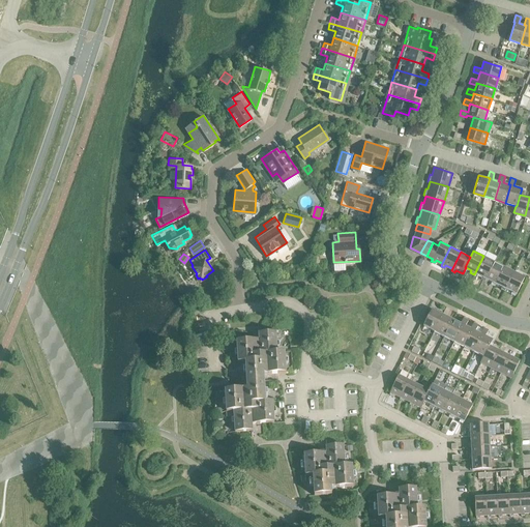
[(484,280),(486,277),(494,261),(483,256),(475,272),(481,275),(480,277),(484,280)]
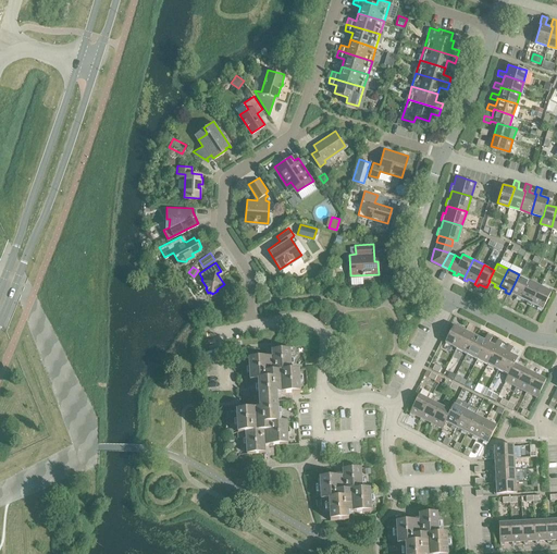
[(519,299),(520,297),(529,280),(519,274),(510,292),(517,295),(516,297),(519,299)]
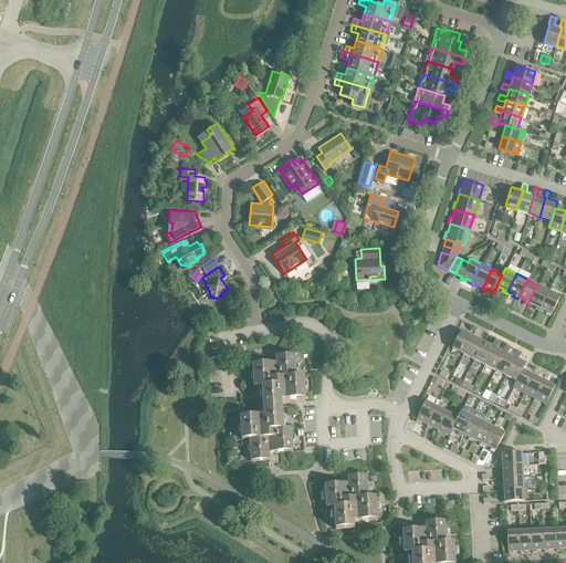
[(538,310),(540,308),(548,289),(537,284),(528,302),(535,305),(534,308),(538,310)]
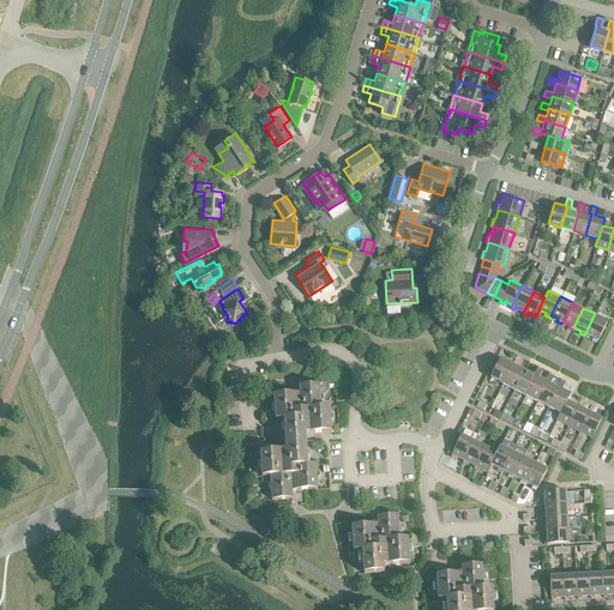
[(595,313),(585,333),(593,337),(591,339),(596,340),(597,338),(597,339),(607,319),(595,313)]
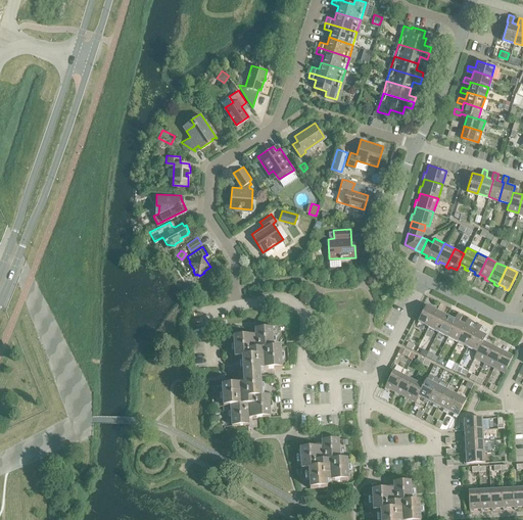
[(418,320),(428,325),(436,309),(426,303),(418,320)]
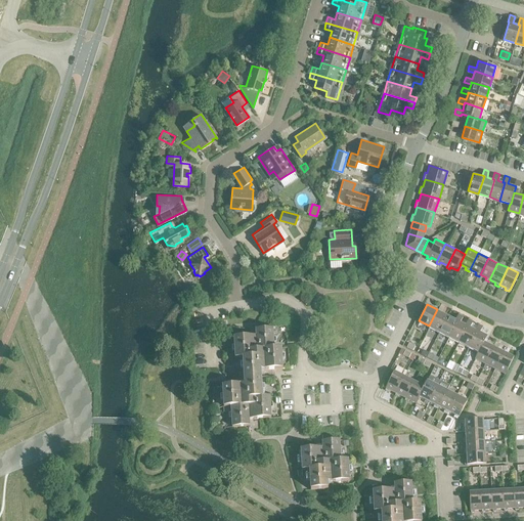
[(429,326),(438,331),(446,314),(437,309),(429,326)]
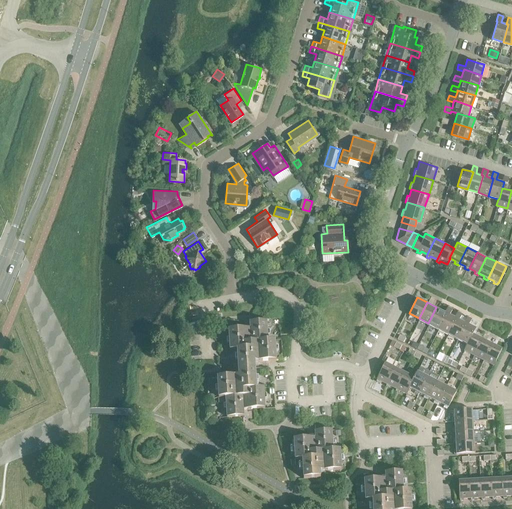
[(438,328),(448,333),(456,317),(454,316),(449,314),(452,308),(447,305),(444,311),(446,312),(438,328)]
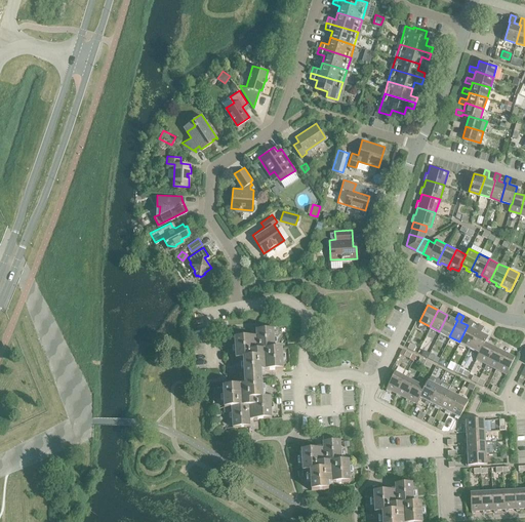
[(439,331),(449,336),(457,320),(455,319),(447,315),(439,331)]
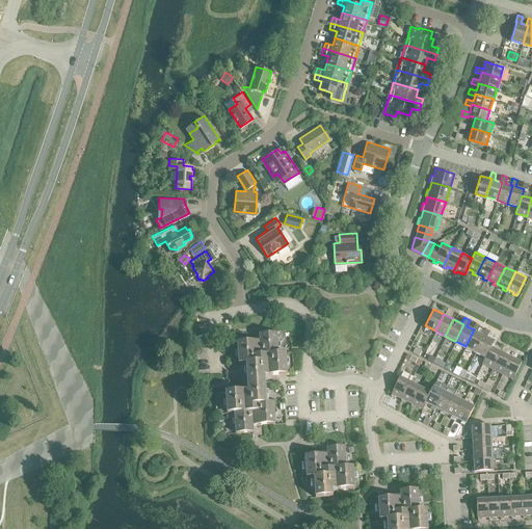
[(466,346),(475,351),(483,335),(482,334),(477,331),(480,325),(475,322),(472,328),(474,329),(466,346)]
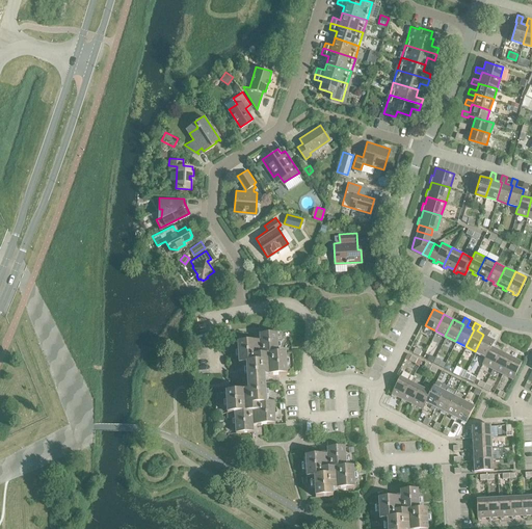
[(475,351),(485,356),(490,346),(494,340),(486,336),(489,329),(485,327),(482,334),(483,335),(475,351)]
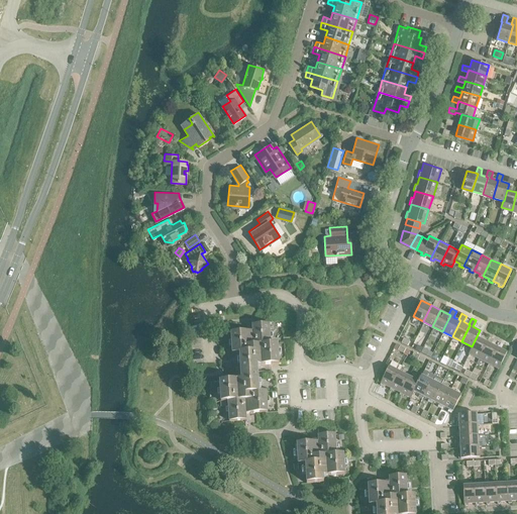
[(239,363),(240,371),(257,370),(256,360),(262,360),(262,363),(279,363),(278,341),(270,341),(269,322),(251,323),(252,332),(248,333),(247,329),(230,330),(231,339),(233,339),(234,344),(231,344),(232,351),(239,350),(239,357),(242,356),(242,362),(239,363)]
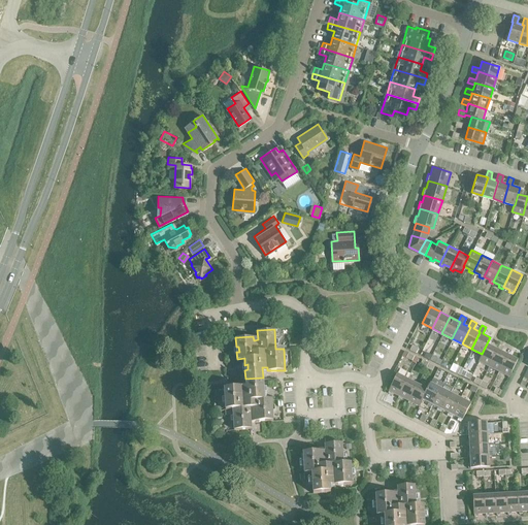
[(479,360),(488,365),(497,349),(487,343),(482,354),(479,360)]
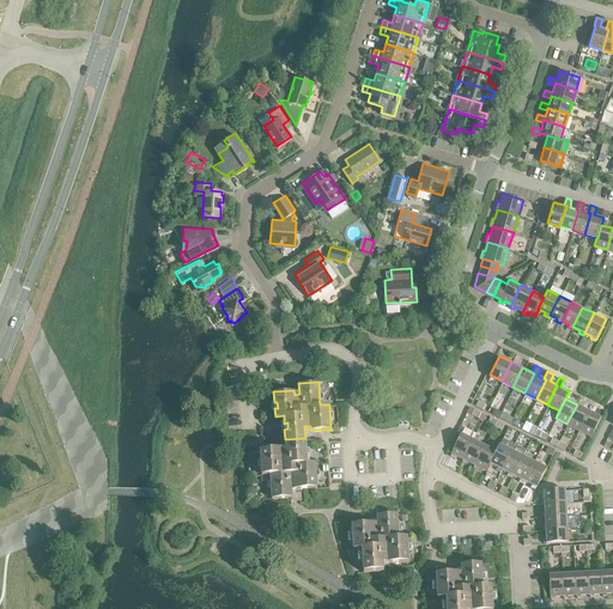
[(566,424),(578,428),(588,409),(577,405),(566,424)]
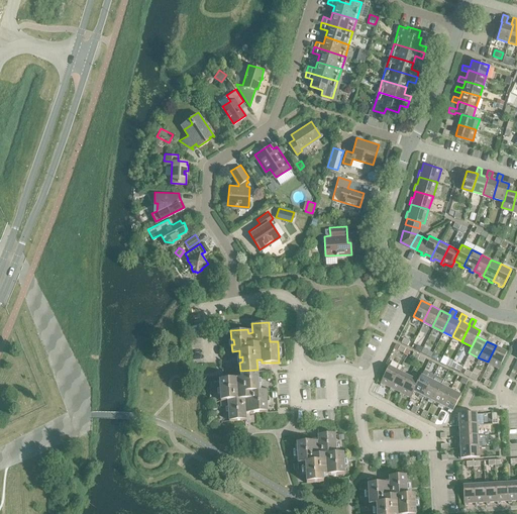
[(496,345),(488,362),(498,368),(506,350),(496,345)]
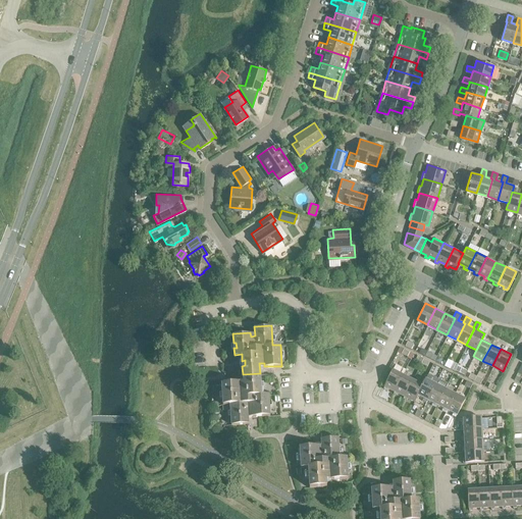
[(387,386),(395,390),(403,373),(393,368),(384,384),(383,386),(386,388),(387,386)]
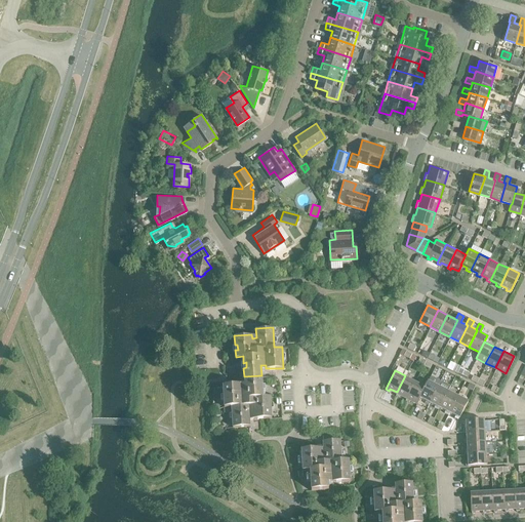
[(429,403),(430,401),(440,378),(431,373),(428,379),(425,386),(419,396),(426,399),(425,401),(429,403)]
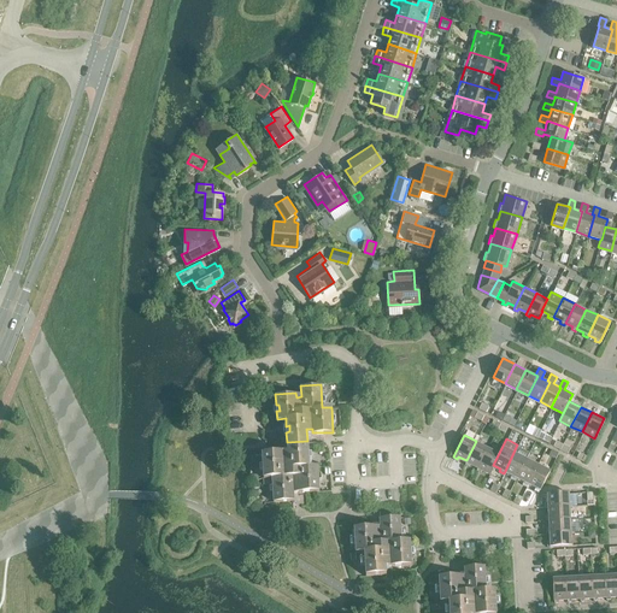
[(307,441),(287,442),(288,454),(282,454),(282,451),(262,452),(263,477),(271,476),(272,500),(293,499),(293,487),(298,487),(298,490),(318,489),(318,478),(315,478),(315,472),(318,472),(317,465),(309,465),(309,458),(305,458),(305,452),(307,452),(307,441)]
